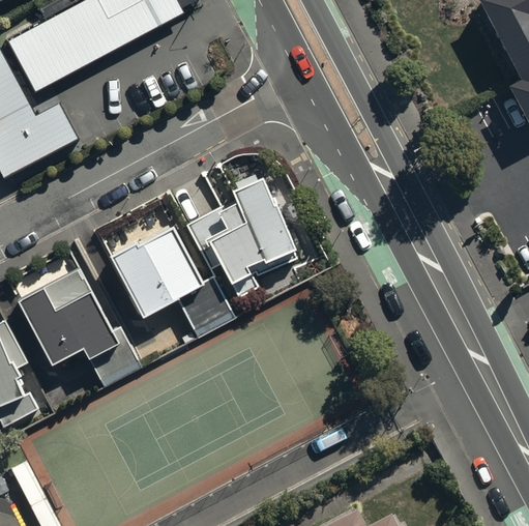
[(87,0),(8,41),(35,91),(182,13),(175,0),(87,0)]
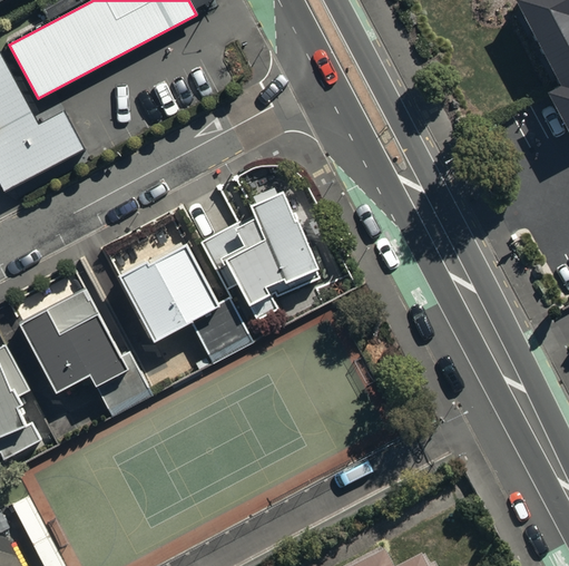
[(568,0),(527,0),(517,6),(559,90),(546,97),(567,138),(568,137),(568,0)]
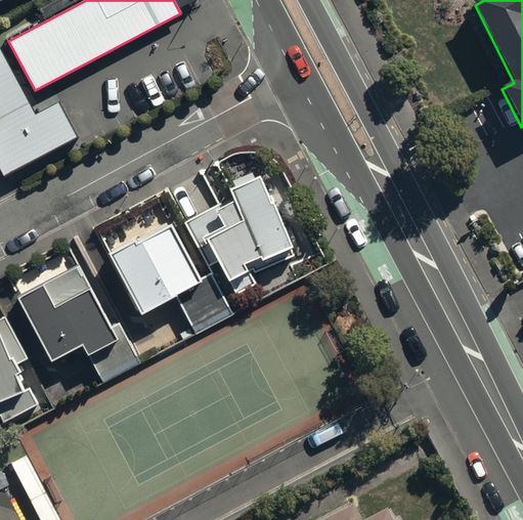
[(0,169),(2,174),(76,135),(57,101),(34,114),(0,50),(0,169)]
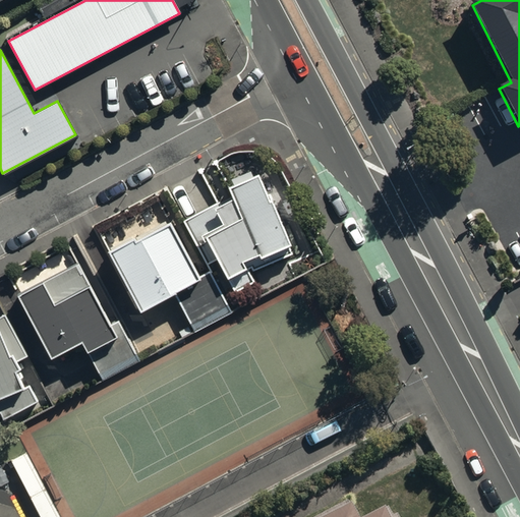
[(186,221),(208,263),(218,257),(235,292),(255,282),(243,260),(258,251),(262,255),(293,239),(256,170),(229,184),(235,196),(186,221)]
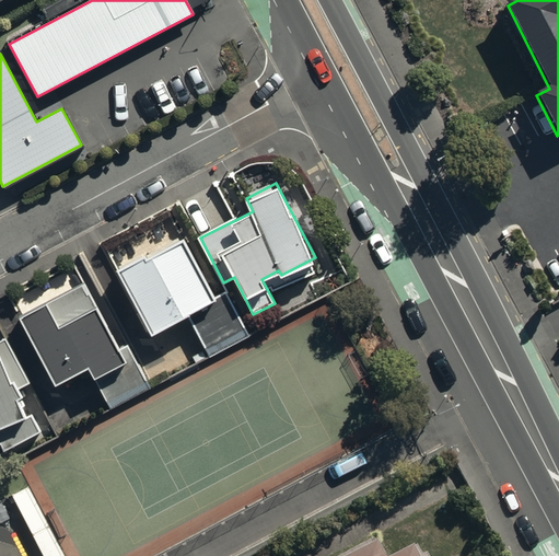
[(119,270),(152,336),(188,317),(208,355),(247,335),(228,297),(216,302),(185,242),(148,261),(146,257),(119,270)]
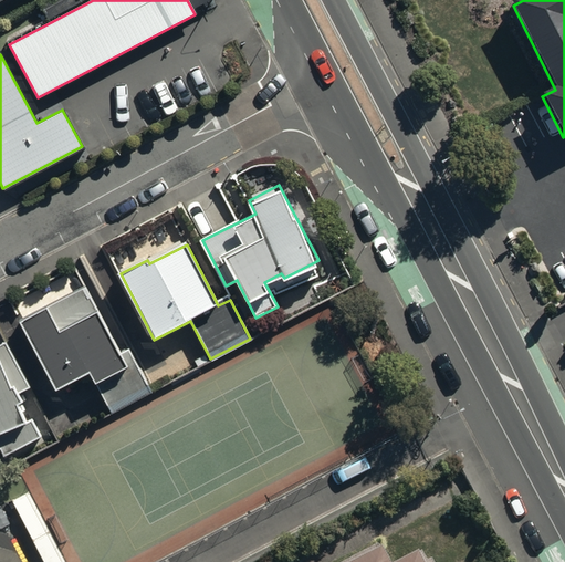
[(25,328),(59,394),(90,378),(108,416),(153,394),(135,358),(123,364),(90,299),(52,318),(50,314),(25,328)]
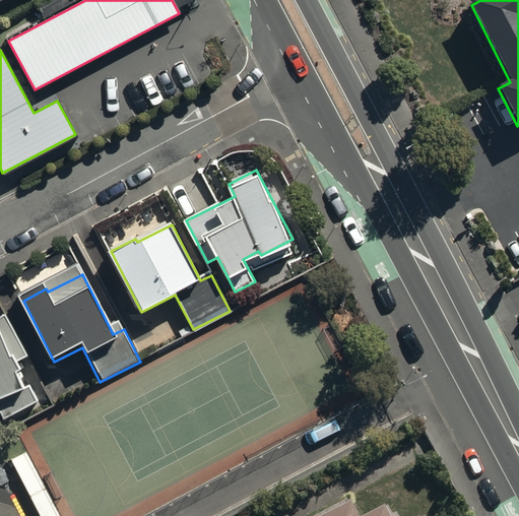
[(0,411),(1,411),(3,417),(38,402),(30,385),(23,388),(13,365),(26,360),(8,317),(0,320),(0,411)]
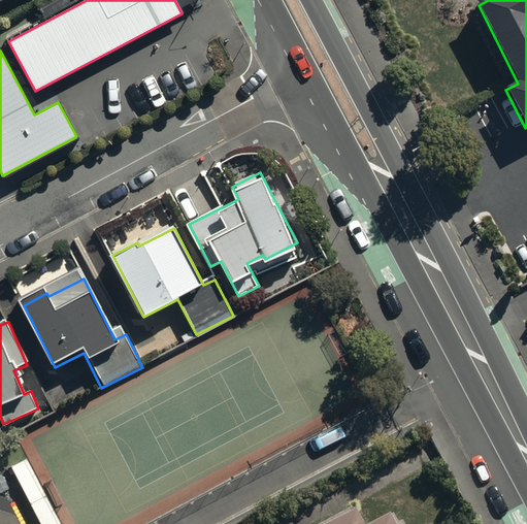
[(21,523),(8,499),(0,496),(0,523),(21,523)]
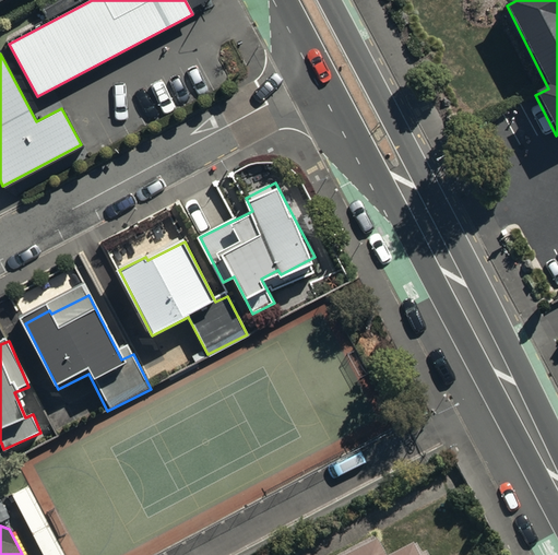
[(429,554),(427,551),(422,554),(417,554),(414,547),(400,554),(381,554),(376,544),(355,554),(429,554)]
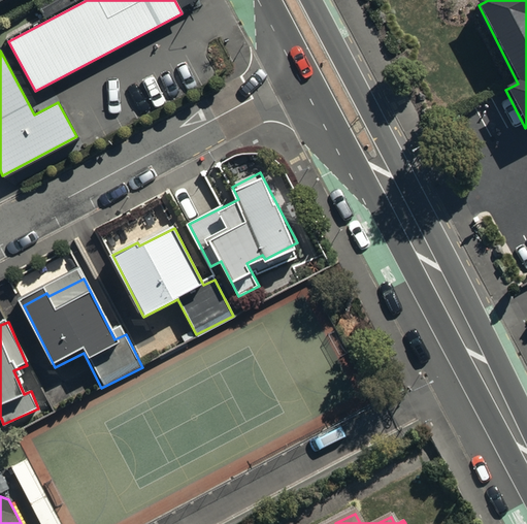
All buildings are outlined.
